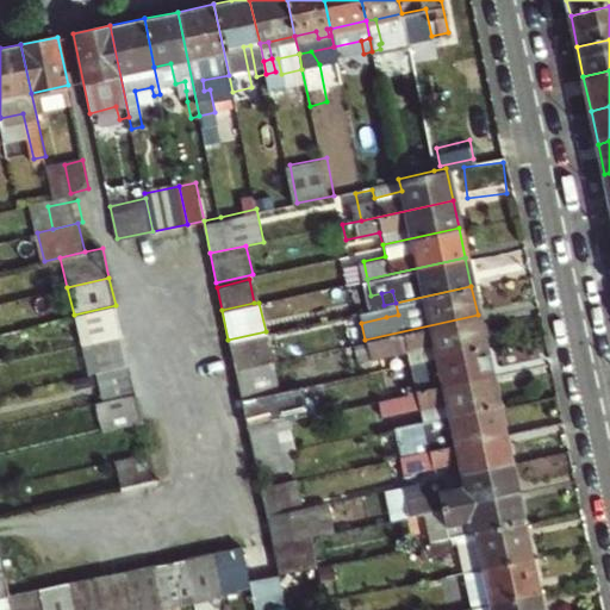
[(396,303),(384,305),(386,317),(398,315),(396,303)]
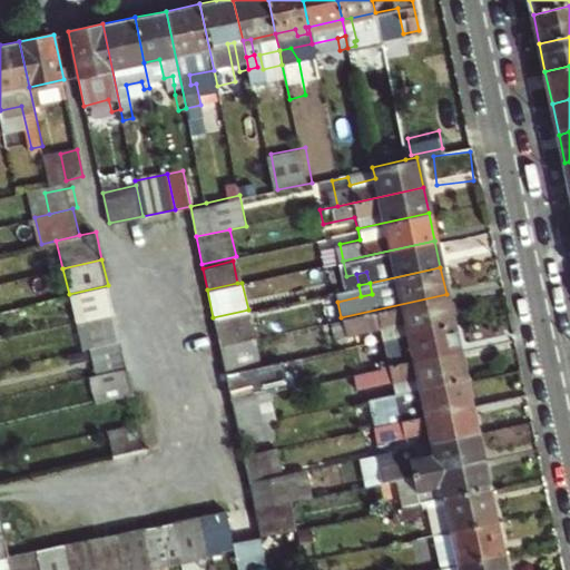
[(77,321),(114,312),(108,285),(69,294),(75,321),(77,321)]
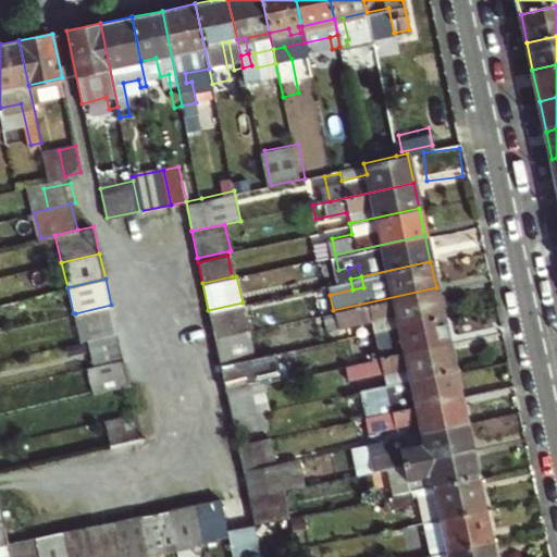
[(370,319),(373,330),(442,314),(436,287),(333,310),(324,312),(329,331),(333,330),(339,325),(370,319)]
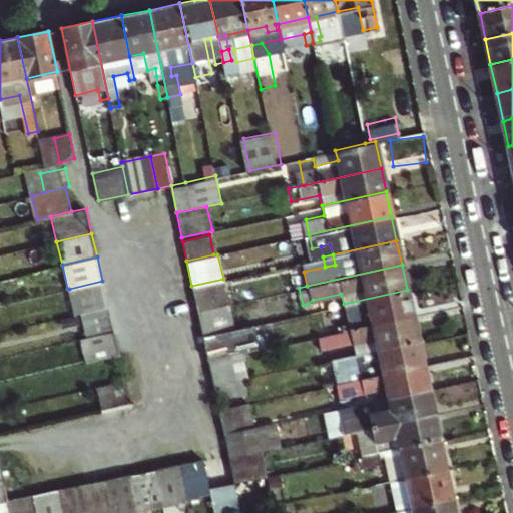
[(223,279),(191,286),(196,311),(224,304),(229,303),(223,279)]
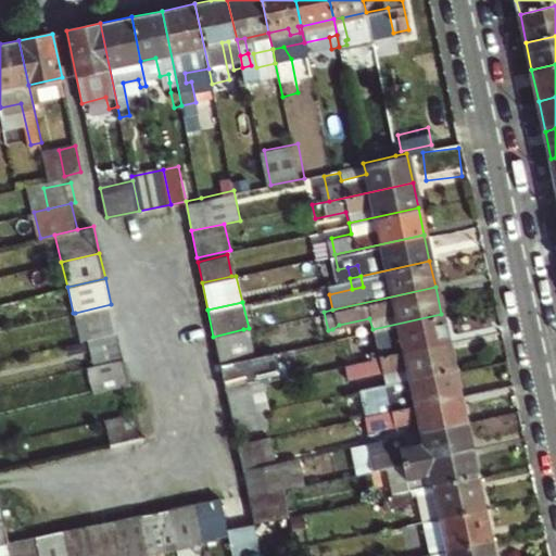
[(115,321),(111,304),(75,313),(81,340),(117,331),(115,321)]
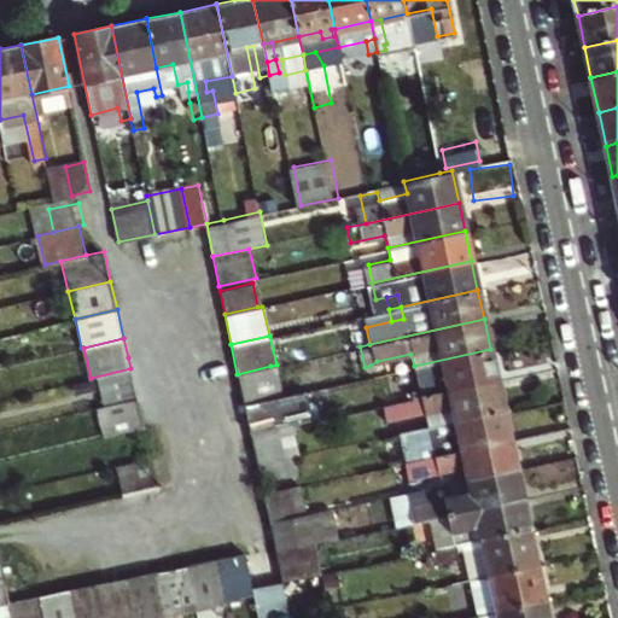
[(391,384),(395,402),(497,379),(490,349),(414,366),(417,378),(391,384)]
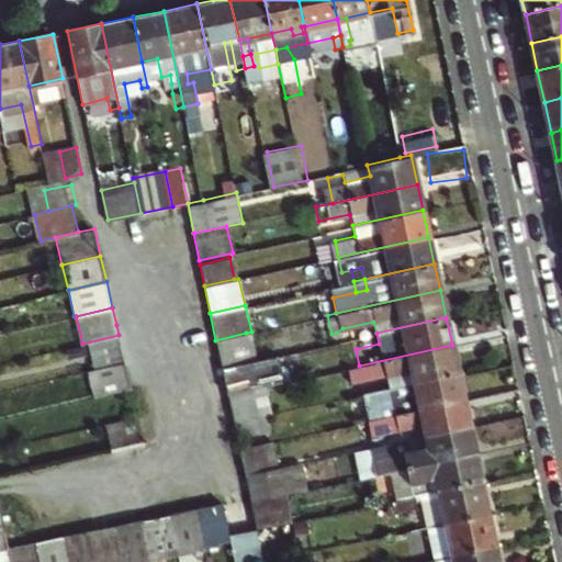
[(246,333),(215,340),(220,361),(221,367),(253,360),(246,333)]
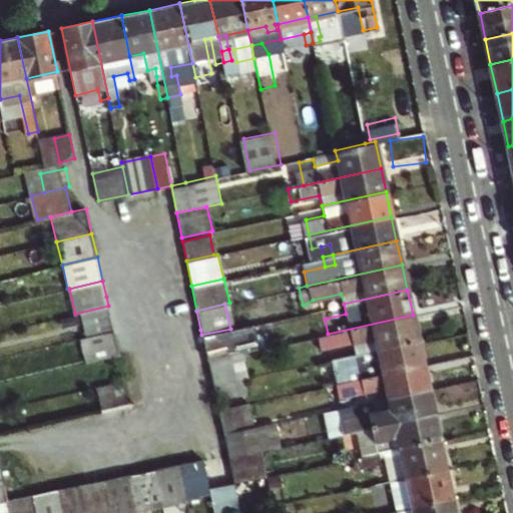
[(81,338),(113,330),(108,306),(75,314),(81,338)]
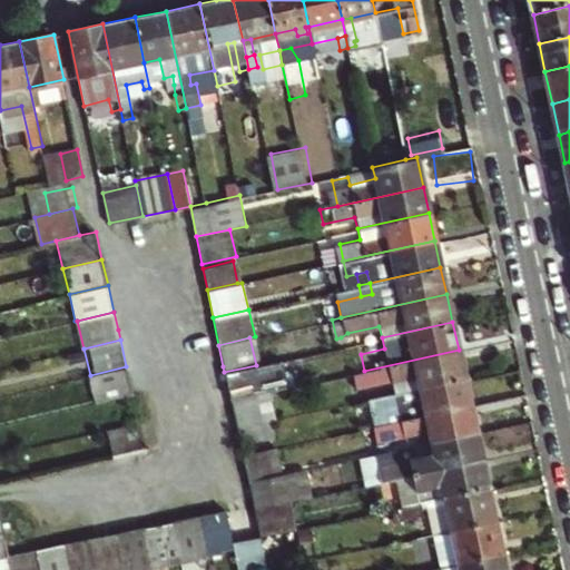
[(389,377),(392,393),(464,377),(459,350),(364,371),(353,373),(356,385),(389,377)]
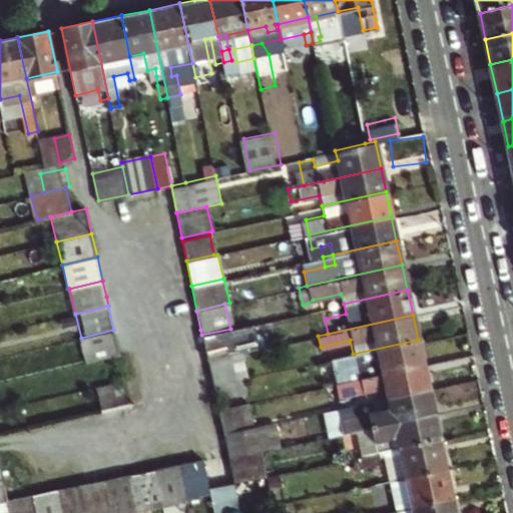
[(202,340),(206,360),(240,353),(259,349),(254,328),(202,340)]
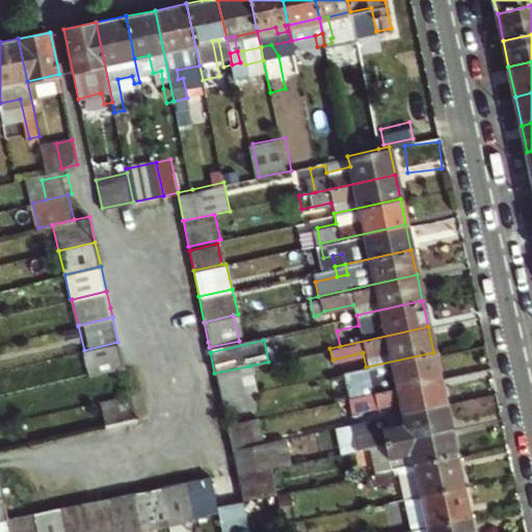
[(86,375),(124,367),(117,342),(84,350),(80,351),(86,375)]
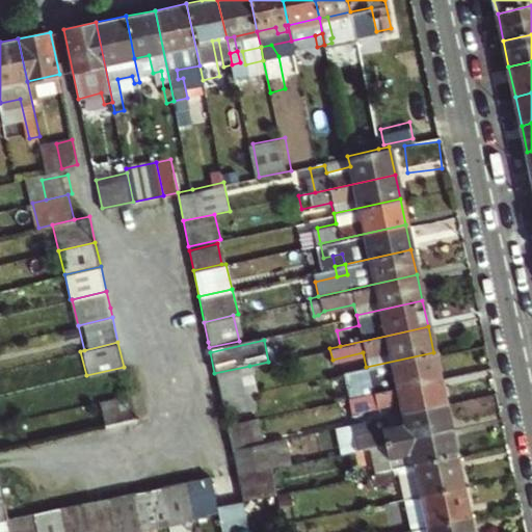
[(358,378),(362,394),(439,377),(433,352),(366,367),(368,376),(358,378)]
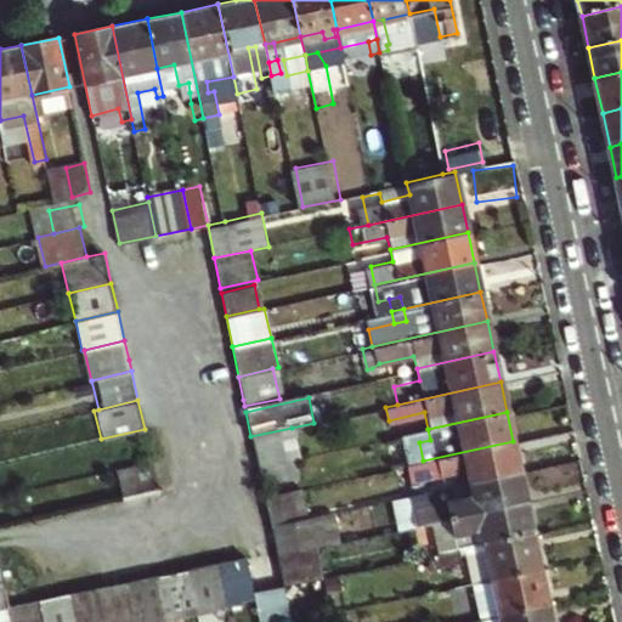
[(292,428),(250,436),(256,465),(293,458),(299,457),(292,428)]
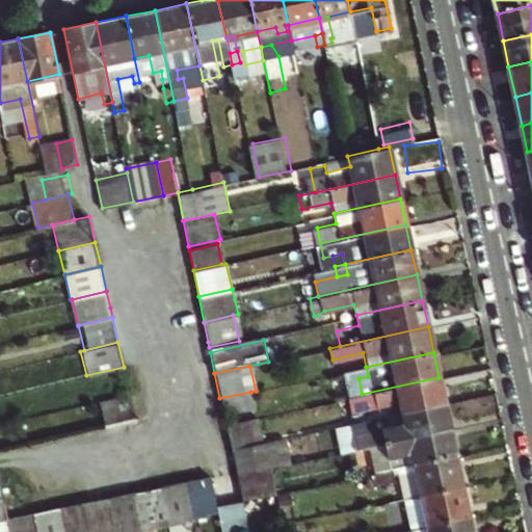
[(399,403),(401,413),(445,403),(439,377),(362,394),(346,398),(350,414),(399,403)]
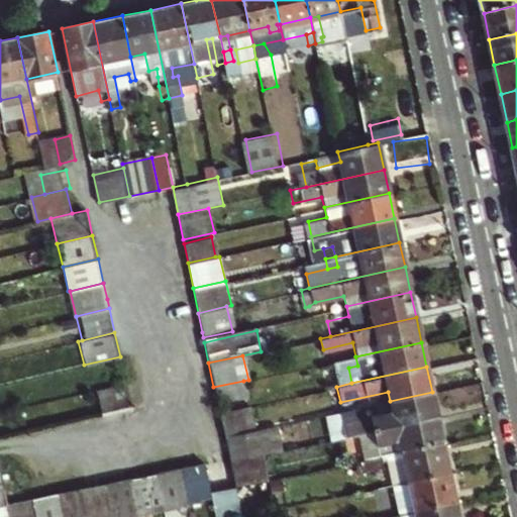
[(246,396),(243,381),(213,387),(216,402),(246,396)]
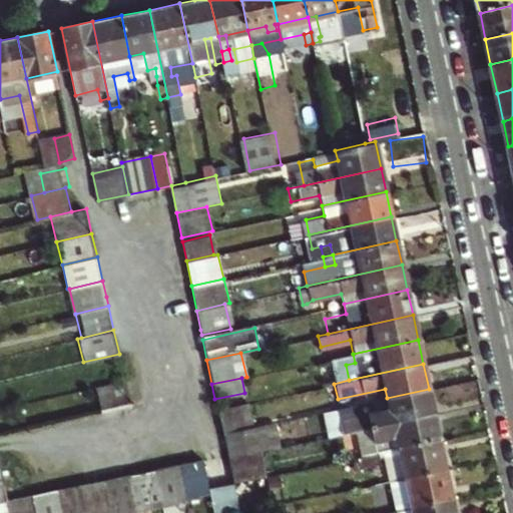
[(125,379),(93,386),(99,412),(131,405),(125,379)]
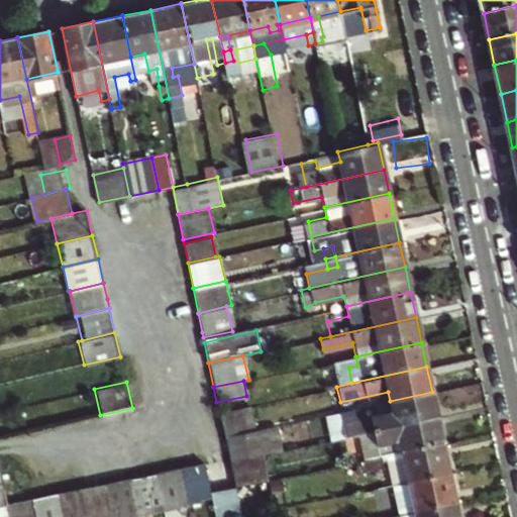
[(432,392),(390,401),(392,411),(340,423),(344,437),(381,429),(437,417),(432,392)]
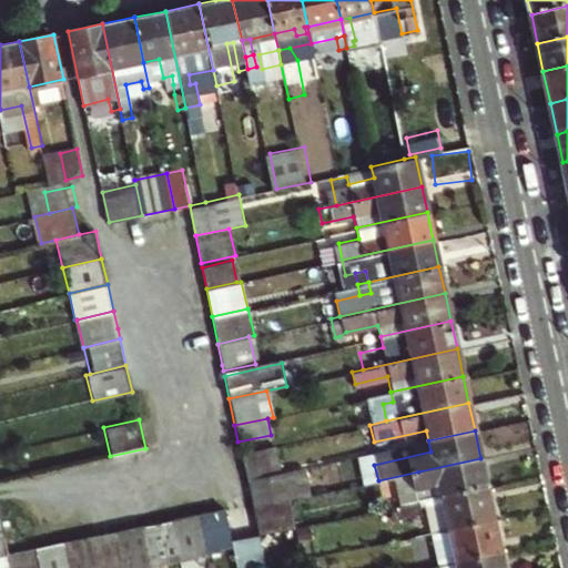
[(279,474),(273,446),(240,454),(246,480),(279,474)]
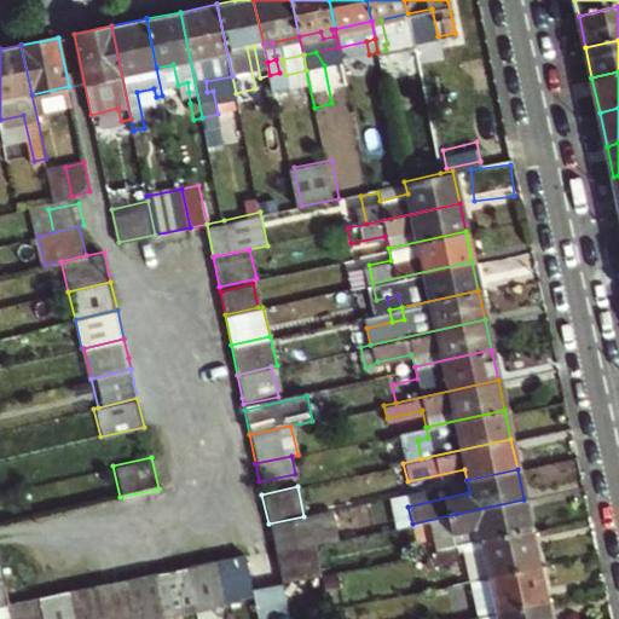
[(524,499),(456,514),(463,544),(531,530),(524,499)]
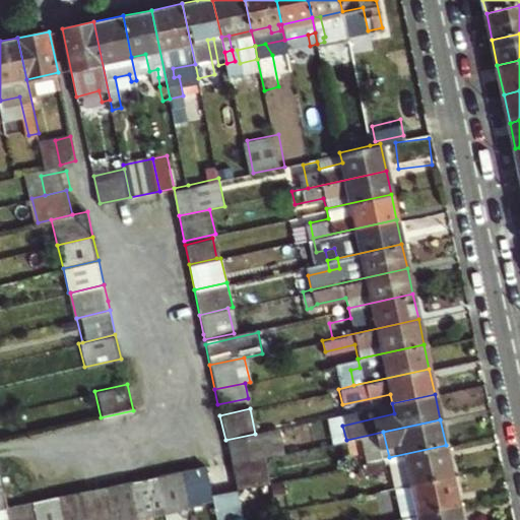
[(255,434),(225,440),(231,465),(263,458),(282,454),(277,429),(255,434)]
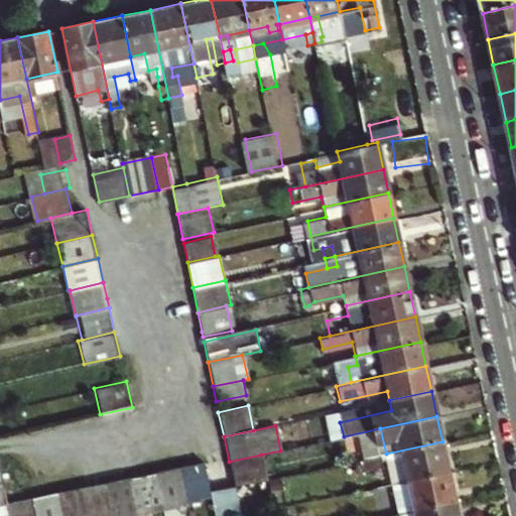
[(404,461),(408,480),(448,471),(442,441),(386,454),(388,464),(404,461)]
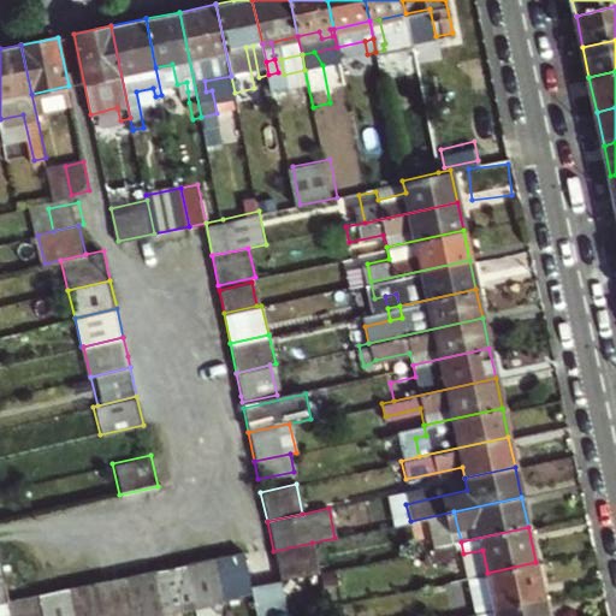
[(312,543),(273,551),(279,580),(317,572),(319,572),(312,543)]
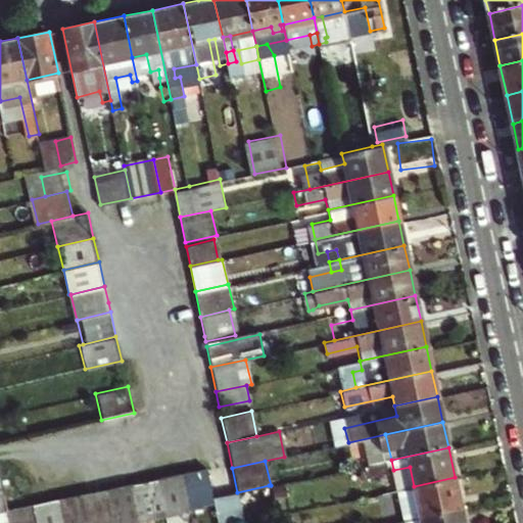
[(385,461),(362,466),(365,479),(388,474),(385,461)]
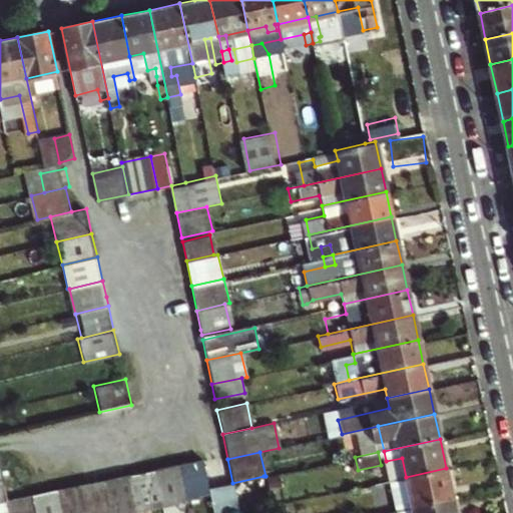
[(204,462),(181,466),(187,496),(210,492),(209,488),(204,462)]
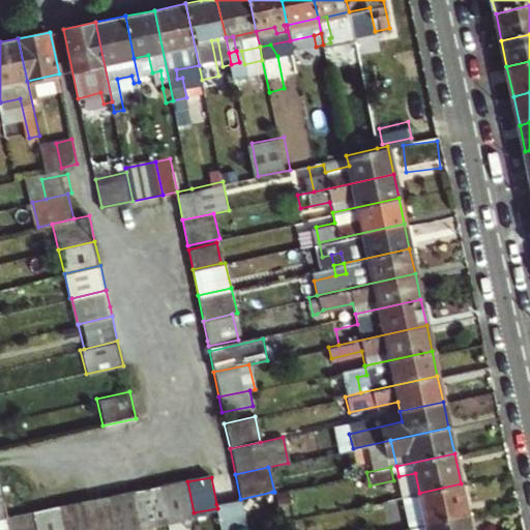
[(194,512),(187,481),(162,487),(167,511),(170,526),(195,521),(194,512)]
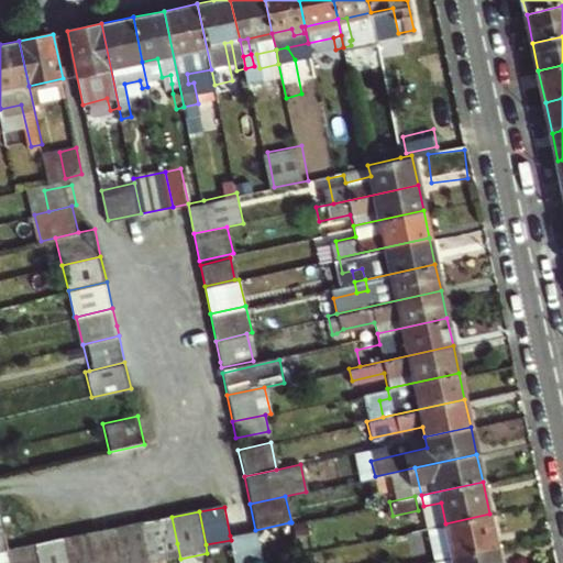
[(373,561),(373,562),(417,562),(435,559),(497,545),(489,514),(445,523),(428,527),(433,554),(427,556),(424,550),(373,561)]
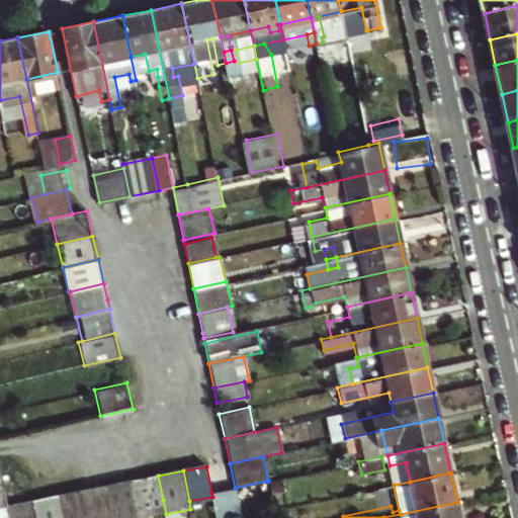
[(133,480),(138,505),(163,500),(158,476),(133,480)]
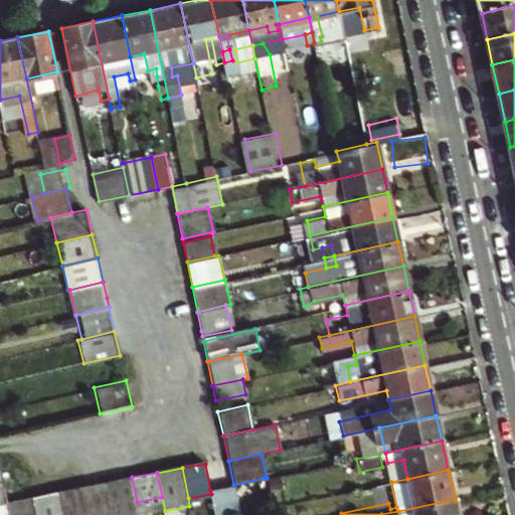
[(137,502),(132,477),(107,482),(114,513),(138,508),(137,502)]
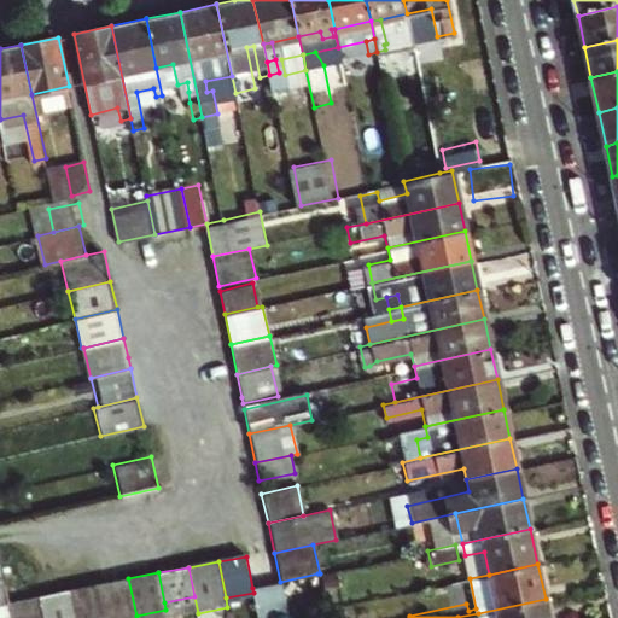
[(128,578),(99,584),(105,617),(123,617),(136,616),(128,578)]
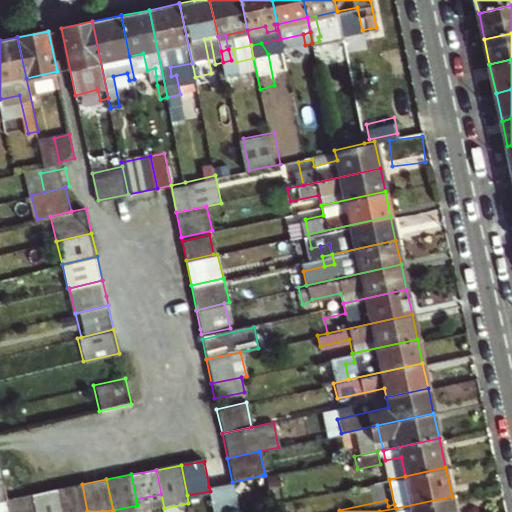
[(238,511),(232,482),(209,487),(210,491),(214,511),(238,511)]
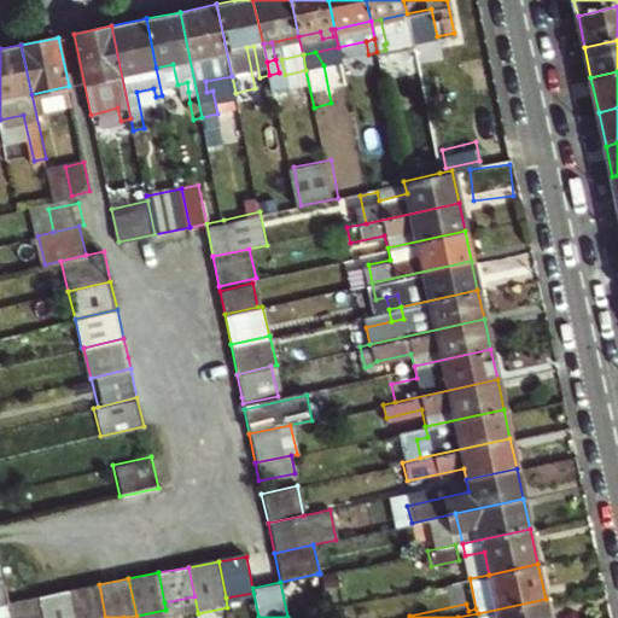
[(105,617),(99,584),(69,589),(74,617),(105,617)]
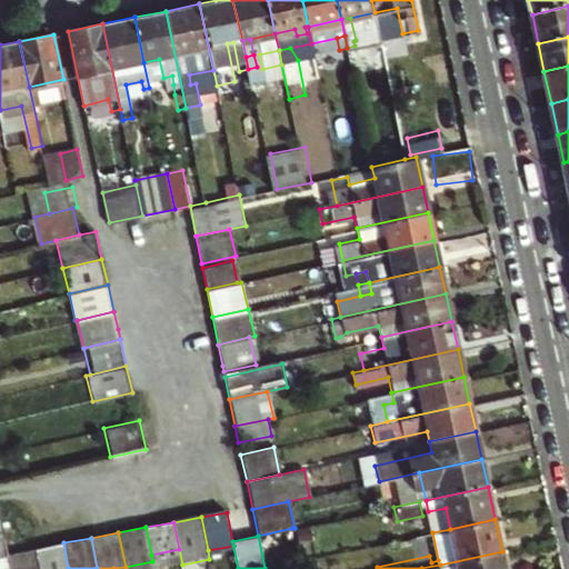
[(41,568),(38,548),(8,553),(8,555),(10,568),(41,568)]
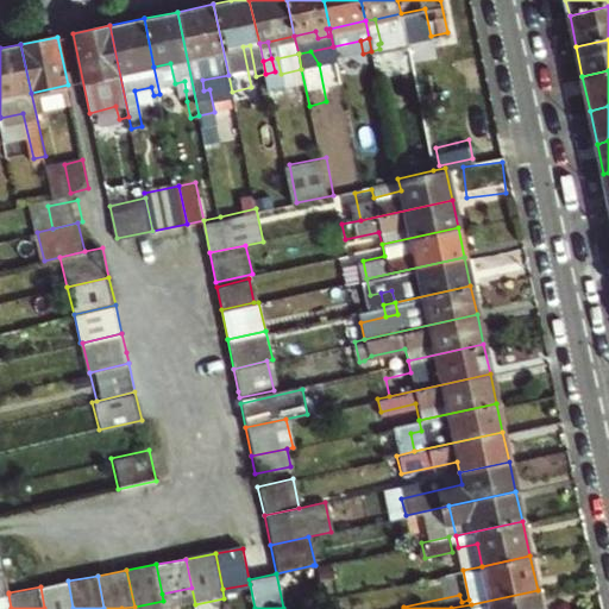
[(471,604),(451,608),(541,608),(538,590),(471,604)]
